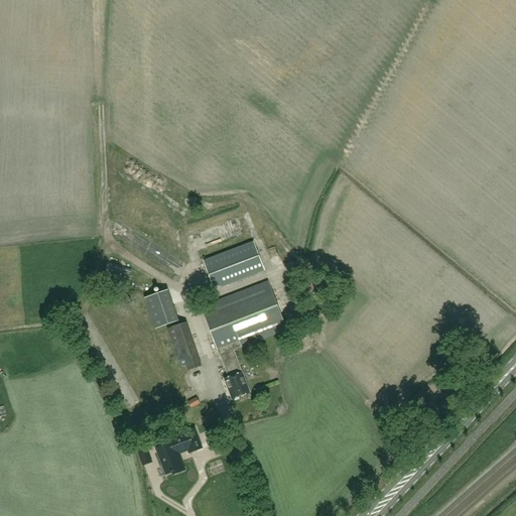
[(223,286),(265,271),(254,241),(204,260),(213,285),(223,286)]
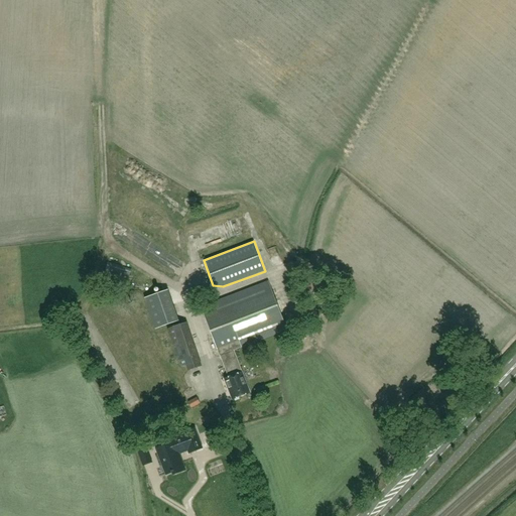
[(278,248),(270,252),(275,262),(283,258),(278,248)]
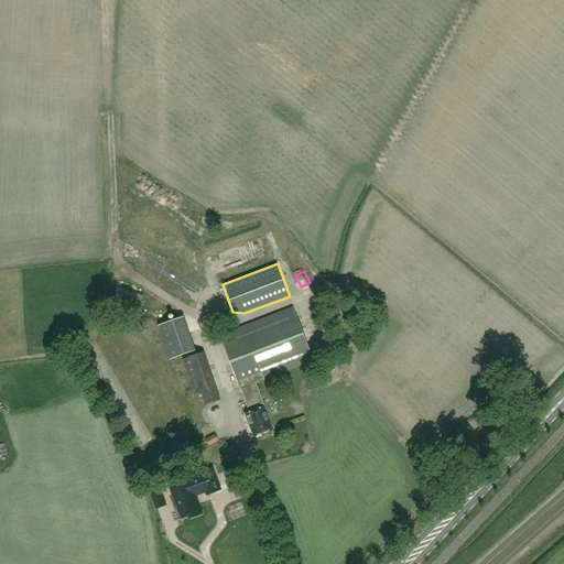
[(139,315),(143,293),(119,286),(112,307),(139,315)]
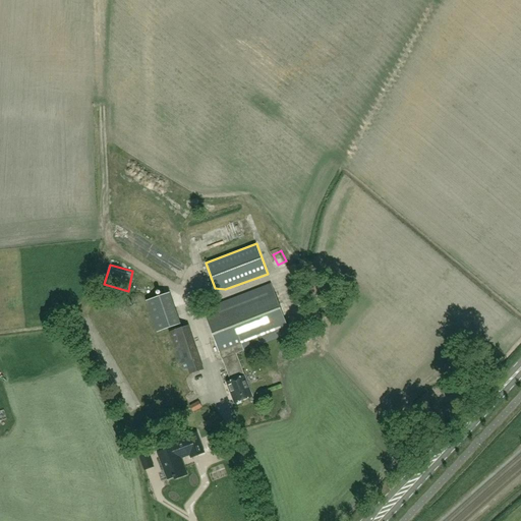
[(227,383),(235,403),(252,396),(245,375),(244,375),(236,353),(290,333),(271,284),(204,310),(223,358),(232,381),(227,383)]
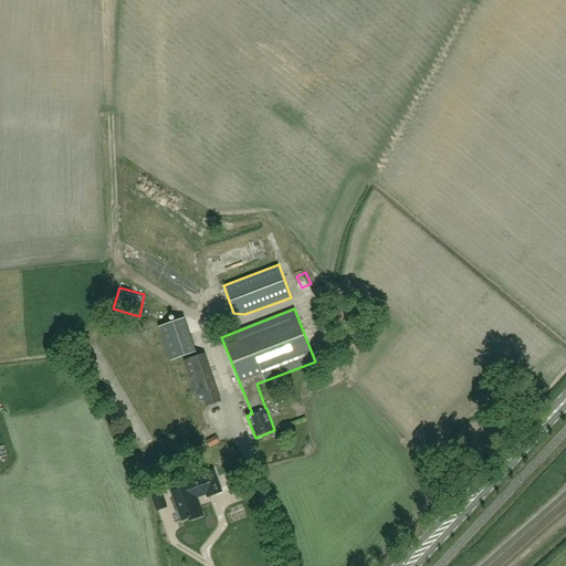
[(170,360),(196,350),(184,316),(158,326),(170,360)]
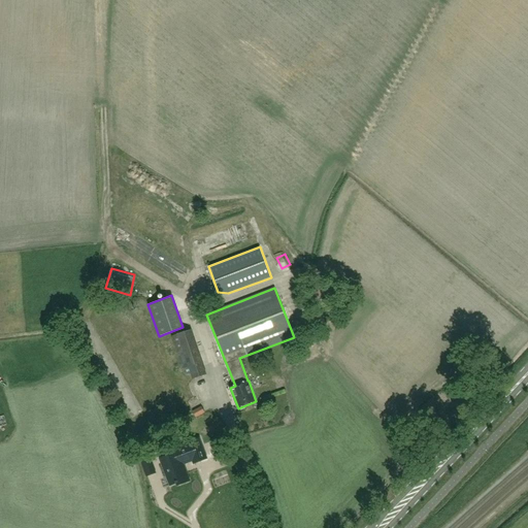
[(193,378),(194,378),(206,374),(191,329),(171,336),(176,351),(177,351),(186,375),(191,373),(193,378)]
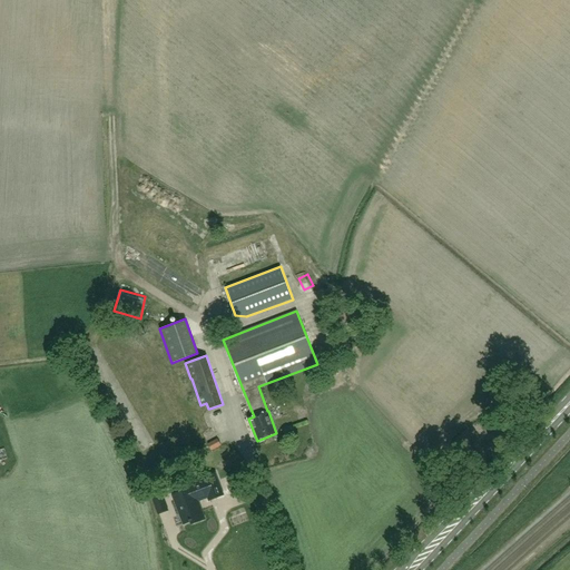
[(212,451),(220,446),(217,440),(207,445),(212,451)]
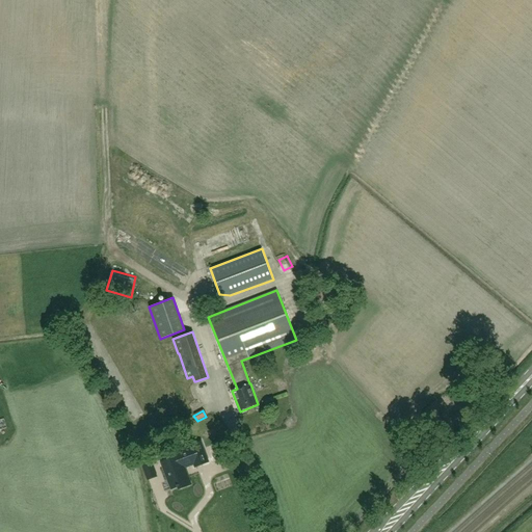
[(169,462),(162,464),(171,488),(177,487),(179,486),(180,488),(190,484),(186,474),(184,475),(183,472),(185,471),(184,468),(194,463),(195,467),(208,462),(201,443),(188,447),(188,448),(177,452),(179,456),(176,457),(168,459),(169,462)]
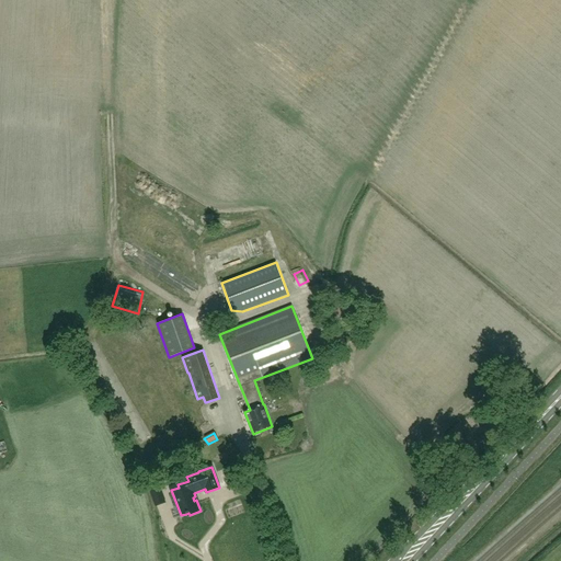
[(156,506),(165,503),(161,490),(159,483),(149,487),(151,493),(156,506)]
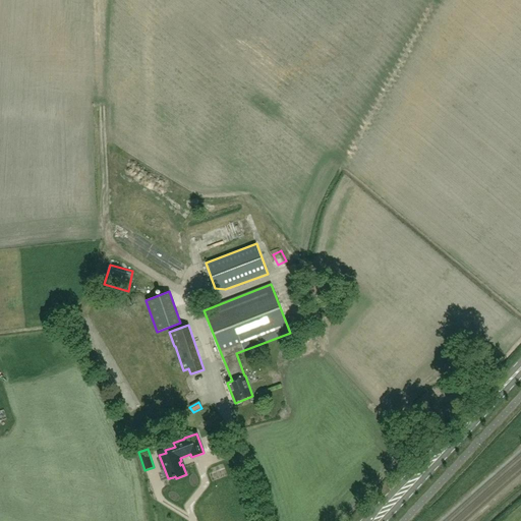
All buildings are outlined.
